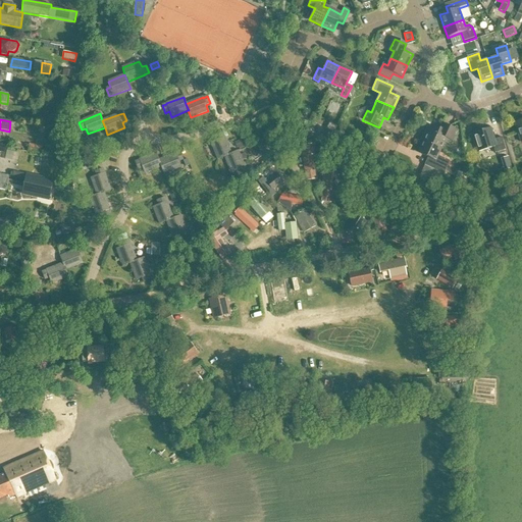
[(441,124),(439,129),(431,126),(430,128),(427,126),(424,135),(427,136),(424,142),(440,150),(444,143),(449,145),(451,141),(453,142),(458,132),(441,124)]
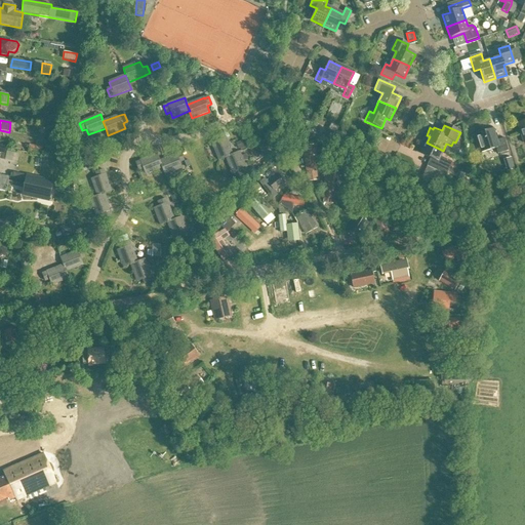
[(496,140),(493,129),(474,135),(477,144),(478,144),(481,153),(496,148),(498,154),(508,151),(503,138),(496,140)]
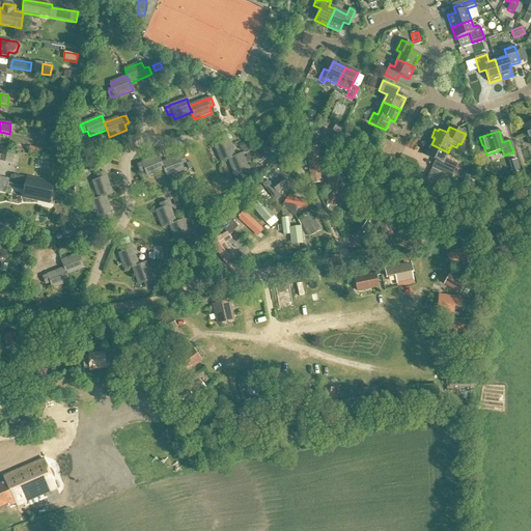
[(221,163),(228,160),(234,157),(228,140),(227,140),(226,136),(218,139),(220,143),(215,145),(221,163)]
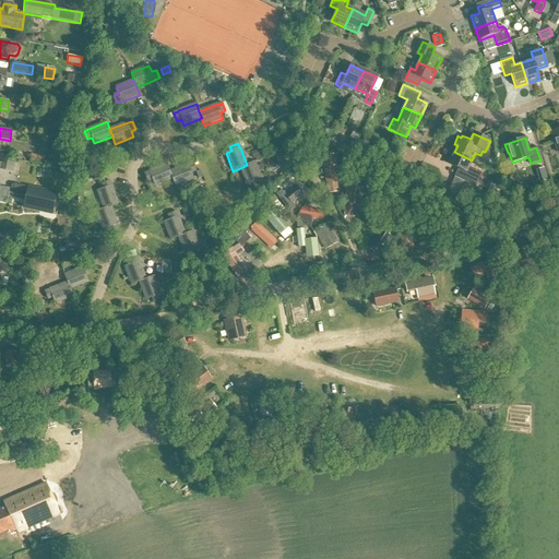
[(260,150),(252,153),(254,159),(263,155),(260,150)]
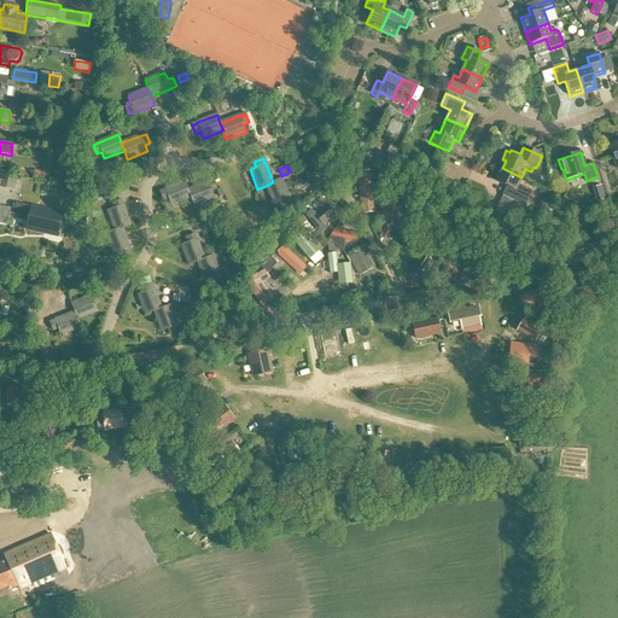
[(518,185),(522,178),(502,168),(495,181),(509,188),(505,197),(525,207),(532,192),(518,185)]
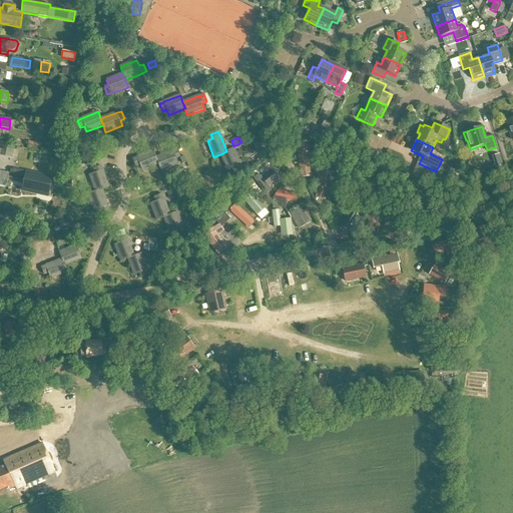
[(29,141),(28,147),(41,150),(42,143),(29,141)]
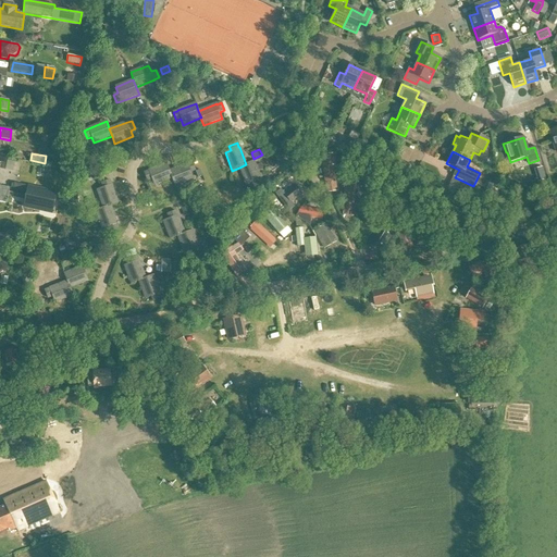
[(334,173),(334,170),(337,170),(334,153),(333,153),(321,156),(322,164),(324,176),(327,194),(337,192),(334,173)]
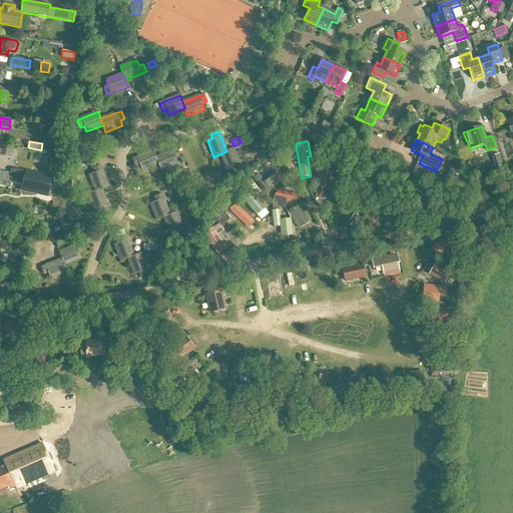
[(220,154),(227,170),(232,168),(234,172),(241,170),(239,165),(240,165),(233,148),(226,151),(220,154)]
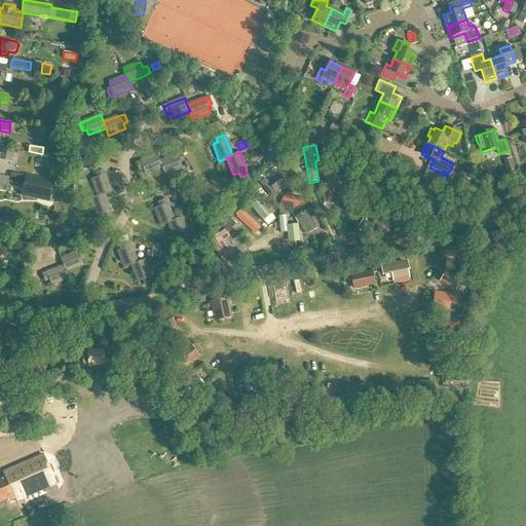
[(146,175),(162,168),(160,161),(157,154),(140,161),(141,162),(136,163),(139,172),(143,170),(146,175)]
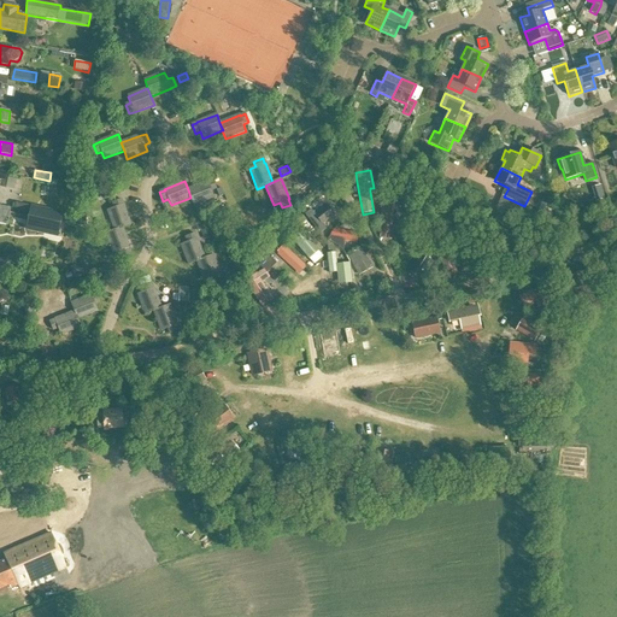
[(191,198),(194,206),(213,198),(211,192),(216,189),(212,181),(207,182),(188,189),(191,198)]
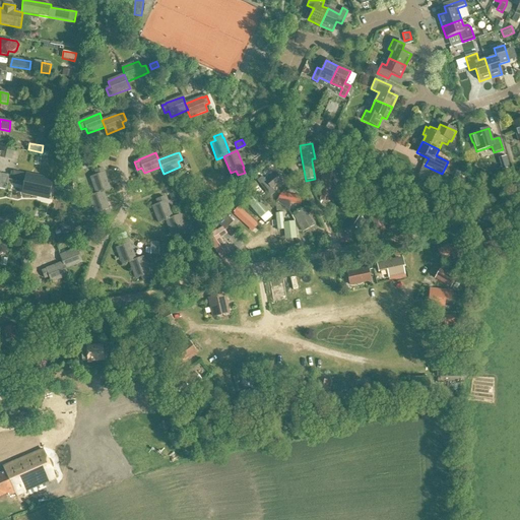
[(94,158),(86,161),(88,169),(98,166),(94,158)]
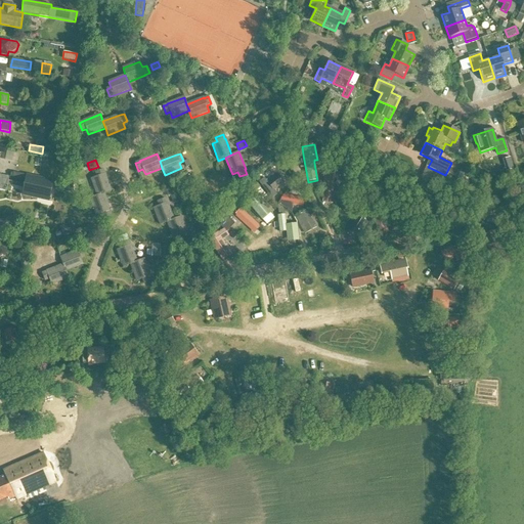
[(91,179),(97,195),(103,193),(104,194),(112,191),(105,174),(104,174),(102,170),(95,172),(97,177),(91,179)]
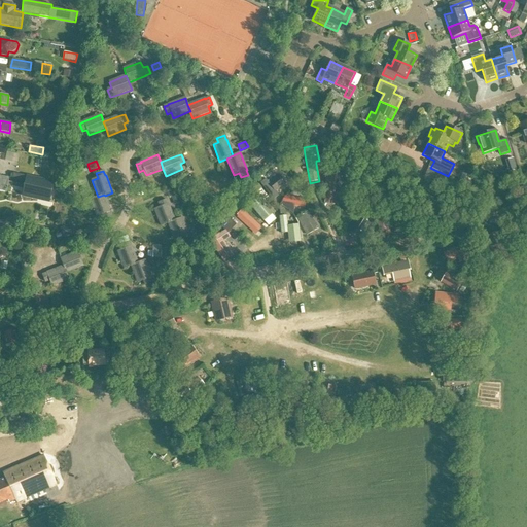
[(462,173),(459,182),(465,184),(468,175),(462,173)]
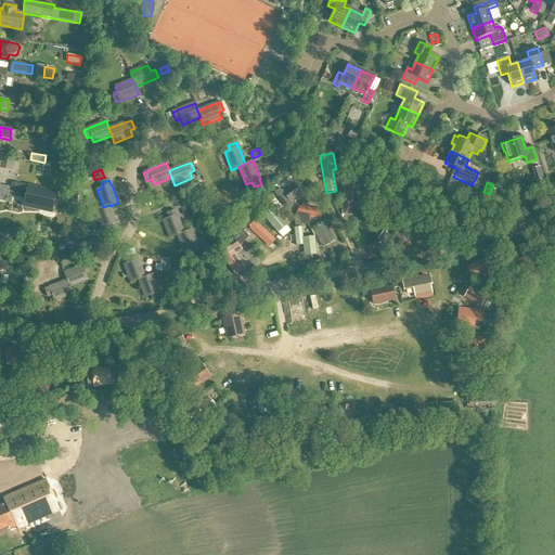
[(282,192),(289,203),(300,193),(293,183),(282,192)]
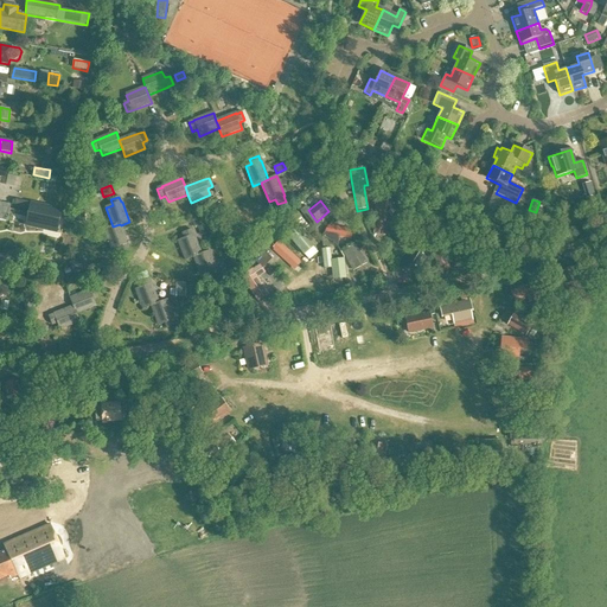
[(384,231),(385,200),(376,200),(375,231),(384,231)]
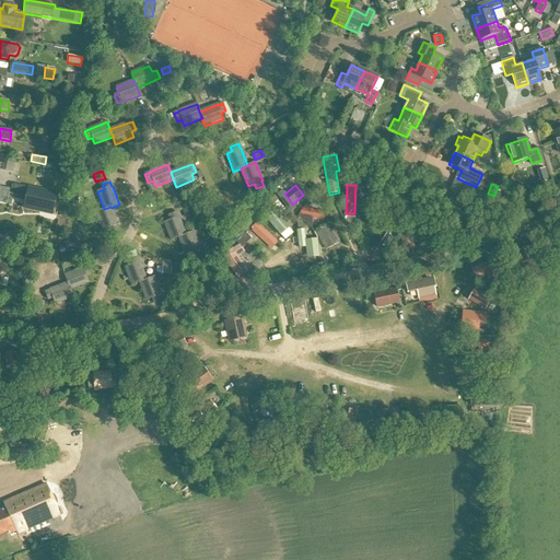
[(0,202),(8,203),(10,189),(0,186),(0,202)]
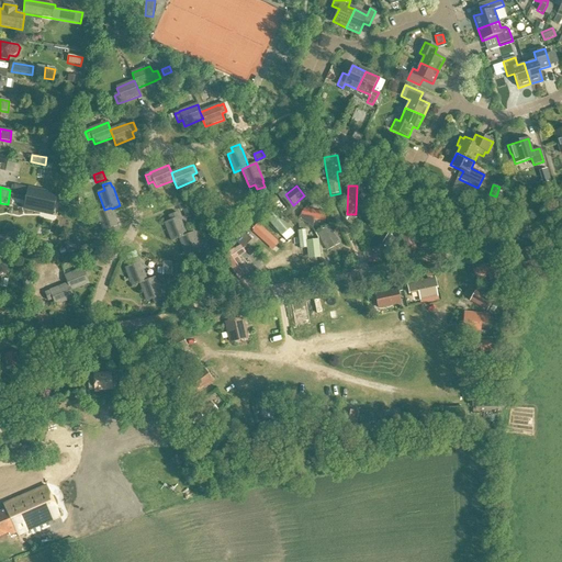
[(53,215),(57,194),(29,188),(24,209),(53,215)]
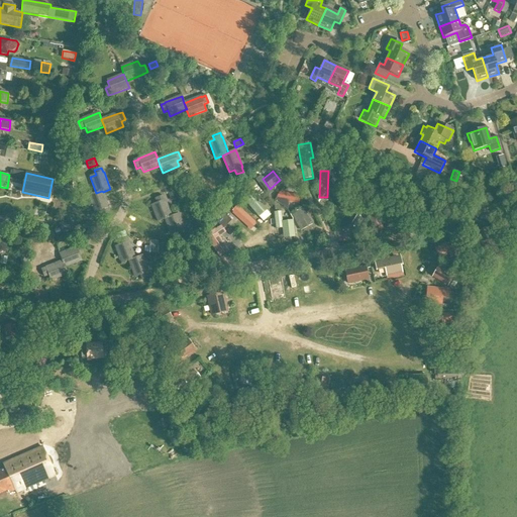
[(341,196),(347,185),(338,180),(334,188),(339,191),(337,193),(341,196)]
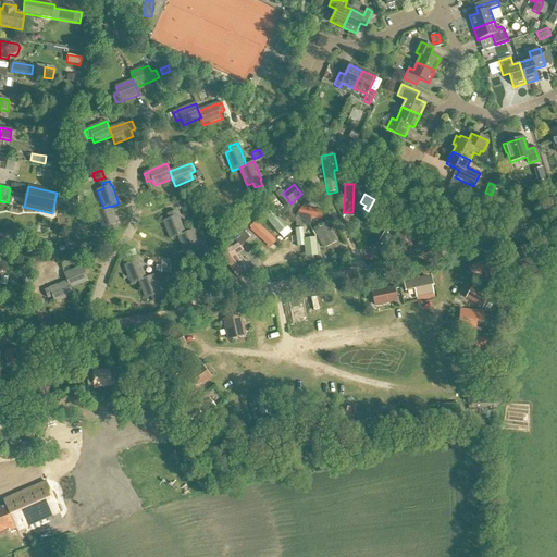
[(273,196),(268,201),(271,205),(276,199),(273,196)]
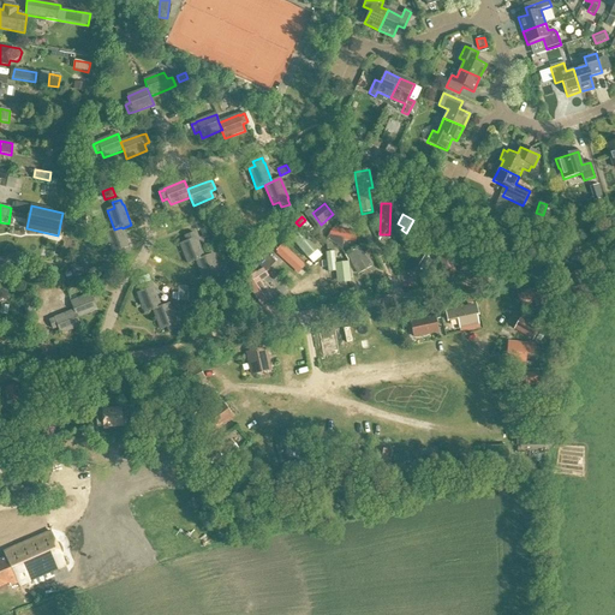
[(121,227),(114,230),(106,233),(113,254),(119,251),(121,256),(130,254),(129,248),(123,228),(121,227)]
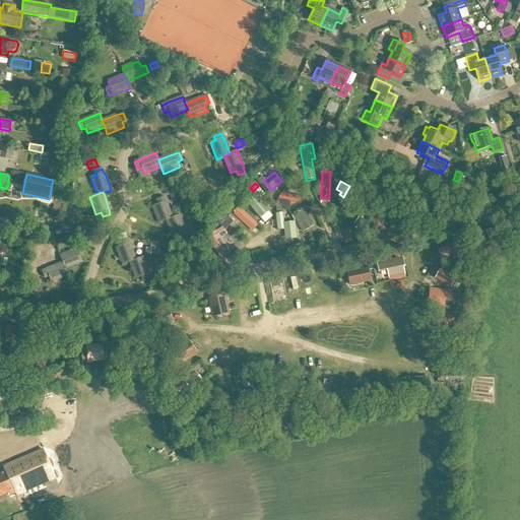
[(176,192),(170,194),(173,202),(179,200),(176,192)]
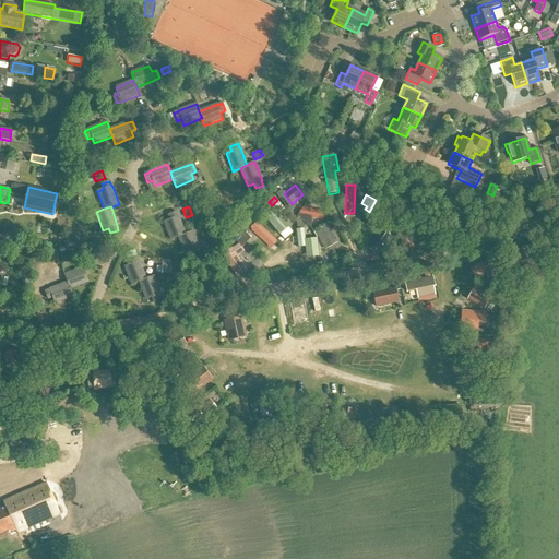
[(290,227),(273,206),(263,215),(280,236),(290,227)]
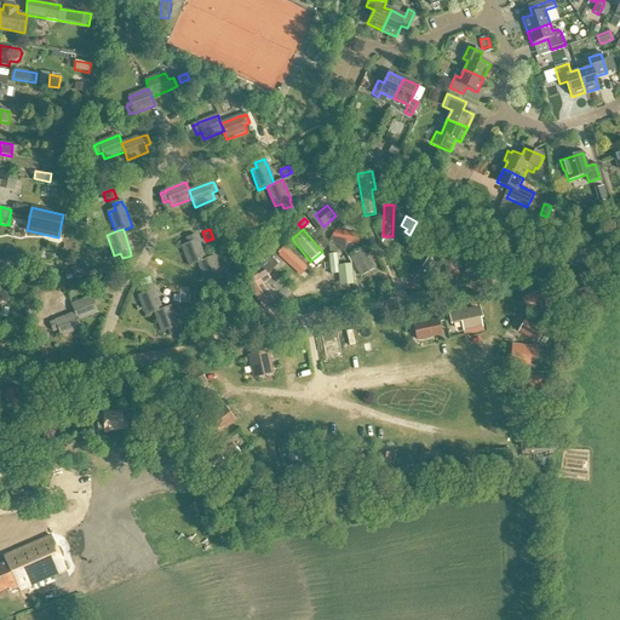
[(329,241),(345,252),(346,242),(359,245),(361,235),(337,231),(329,241)]
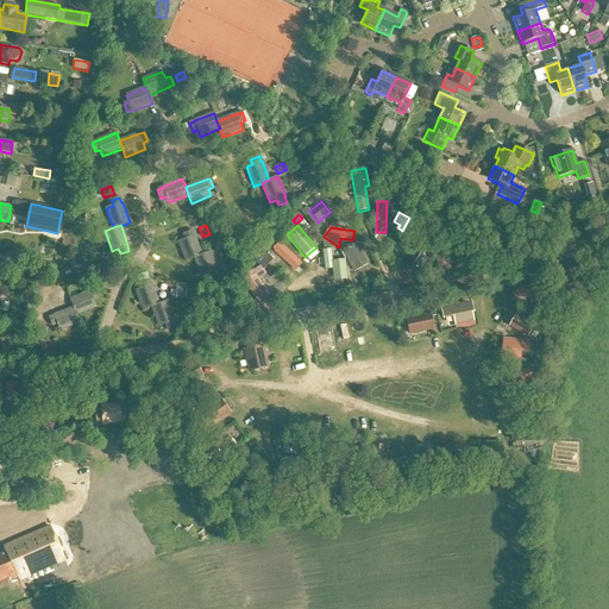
[(407,249),(416,236),(407,228),(399,242),(407,249)]
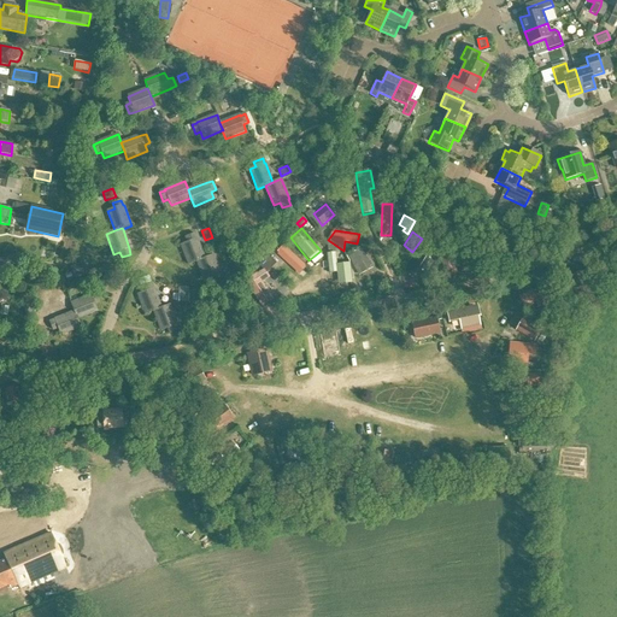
[(188,265),(197,263),(197,262),(205,258),(197,239),(194,234),(186,238),(187,242),(181,246),(188,265)]
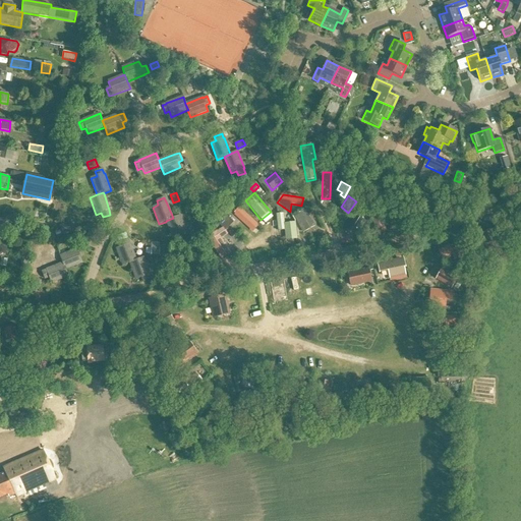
[(239,208),(234,214),(253,232),(259,225),(239,208)]
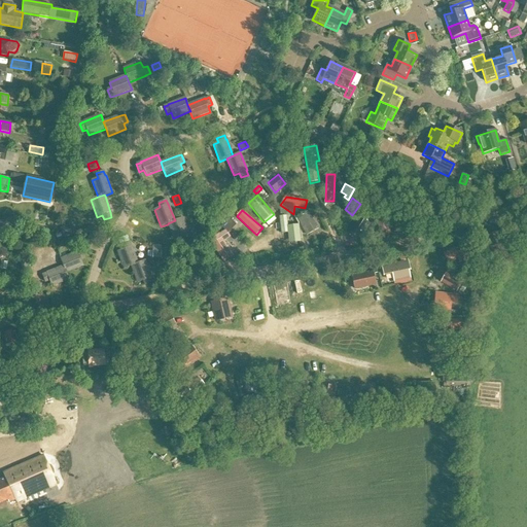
[(319,230),(309,212),(296,219),(307,236),(319,230)]
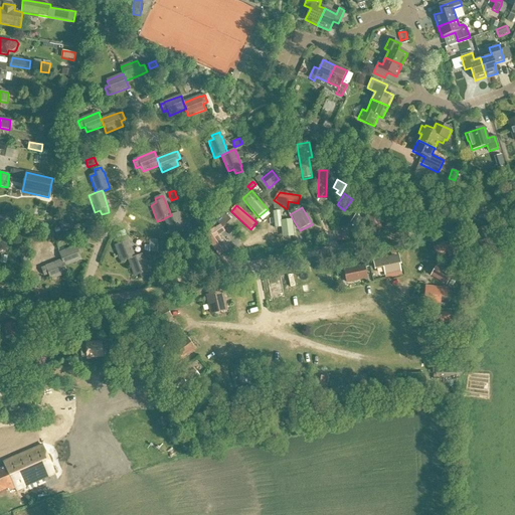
[(373,207),(365,210),(373,232),(381,229),(373,207)]
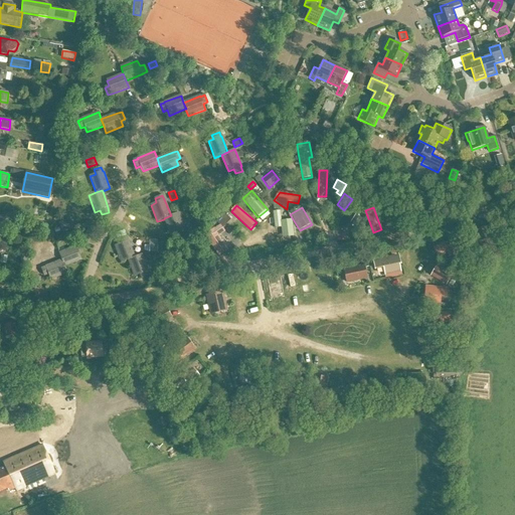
[(342,225),(353,232),(363,215),(352,208),(342,225)]
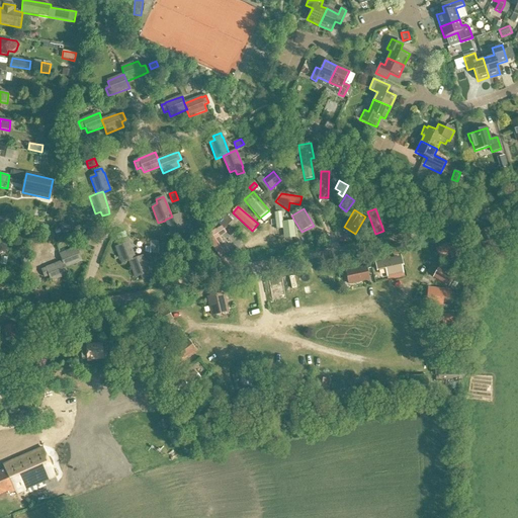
[(282,211),(274,212),(276,230),(282,229),(283,240),(295,238),(293,221),(283,222),(282,211)]
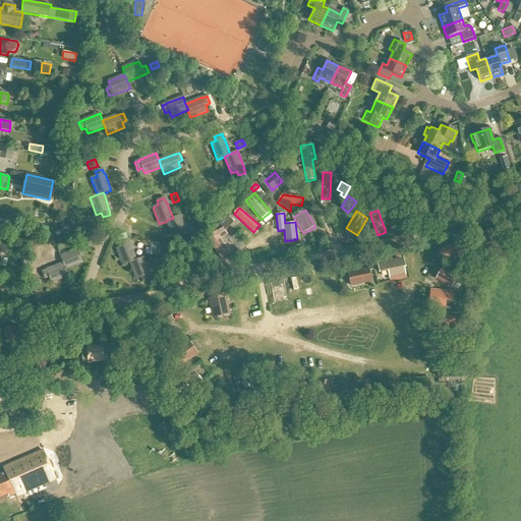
[(166,221),(166,222),(173,238),(178,236),(180,240),(187,237),(185,233),(186,233),(180,216),(173,218),(166,221)]
